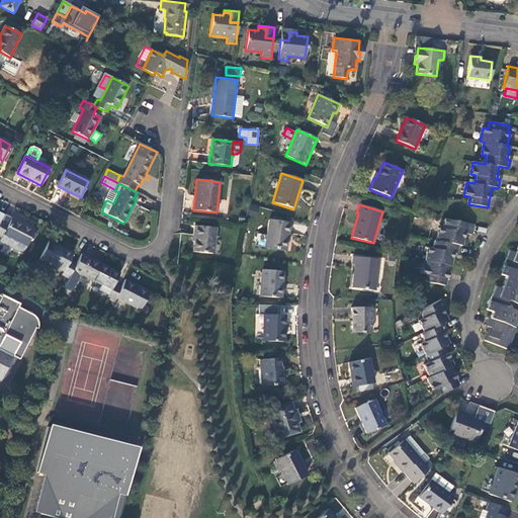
[(9,225),(2,222),(0,225),(0,237),(1,239),(0,241),(0,242),(22,254),(34,230),(12,219),(9,225)]
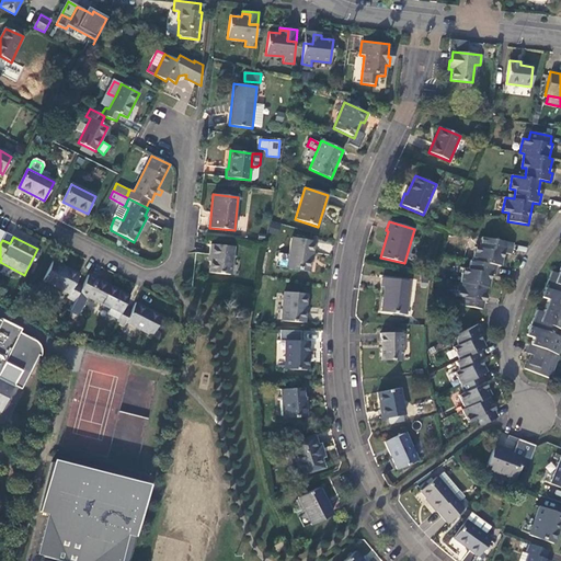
[(309,272),(315,242),(292,238),(286,268),(309,272)]
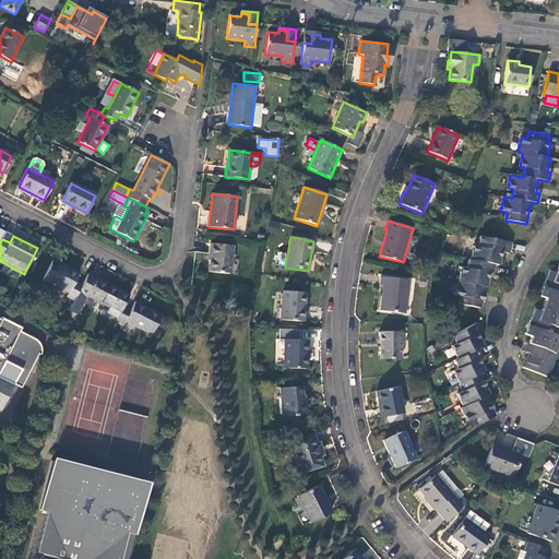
[(509,253),(511,244),(479,237),(478,247),(474,246),(471,260),(468,259),(466,269),(462,268),(459,282),(458,281),(454,295),(461,296),(459,305),(480,309),(482,300),(483,301),(486,287),(487,287),(489,274),(492,274),(494,264),(499,265),(501,252),(509,253)]
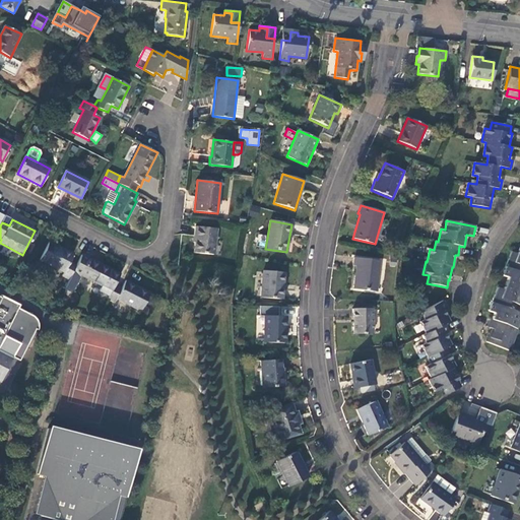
[(214,255),(216,229),(195,226),(193,243),(195,243),(194,254),(214,255)]
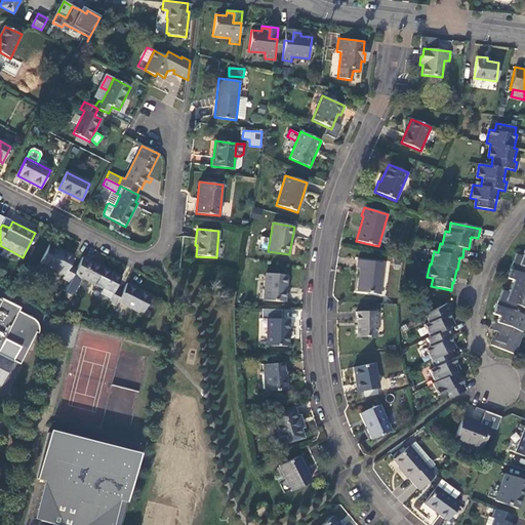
[(63,279),(70,283),(72,278),(77,269),(71,266),(75,257),(49,244),(40,263),(65,275),(63,279)]
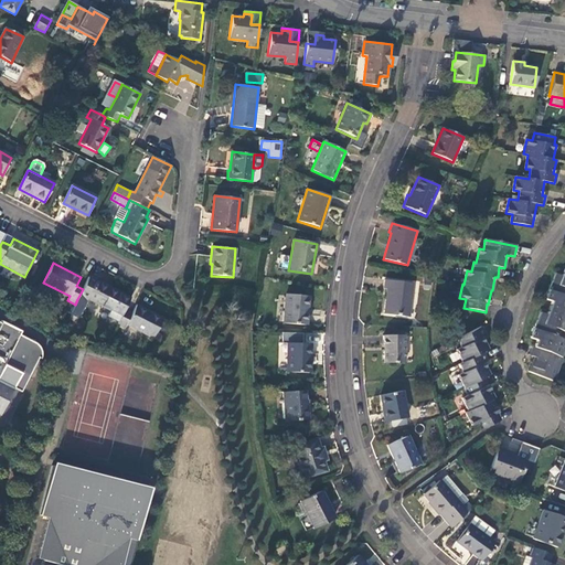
[(564,269),(562,276),(556,274),(546,299),(552,301),(546,316),(541,312),(531,338),(536,340),(534,347),(533,347),(530,355),(534,356),(529,372),(553,381),(562,358),(561,358),(564,348),(561,347),(564,340),(548,333),(552,327),(564,332),(564,296),(564,292),(564,269)]
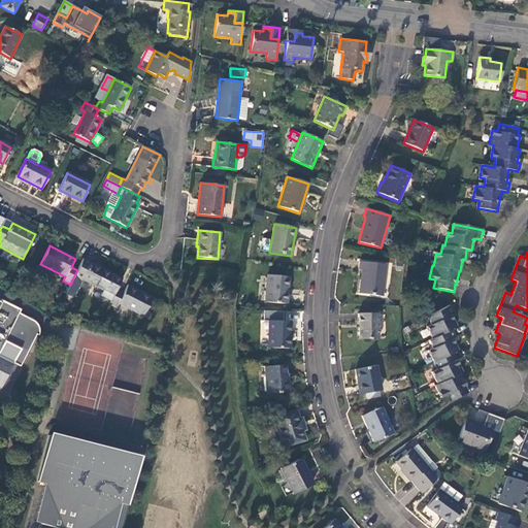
[(84,259),(80,265),(87,268),(90,262),(84,259)]
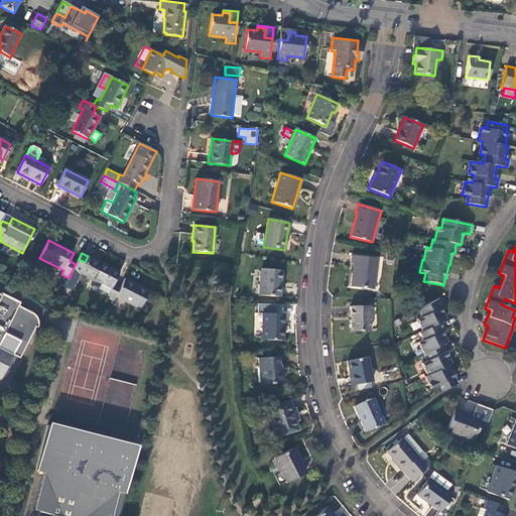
[(85,262),(79,259),(76,264),(71,273),(78,276),(80,273),(103,284),(111,268),(88,256),(85,262)]
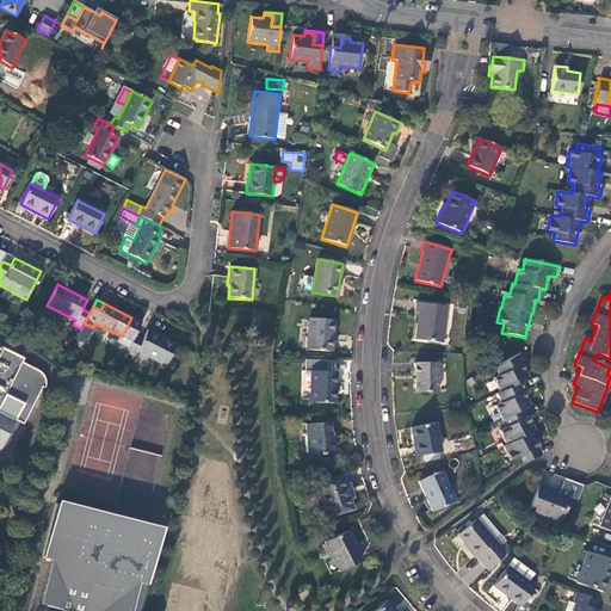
[(442,343),(446,307),(417,303),(415,313),(419,313),(415,339),(442,343)]
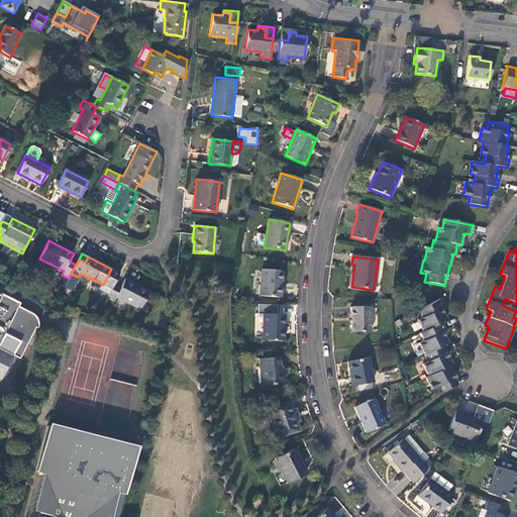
[(281,298),(284,271),(262,269),(259,296),(281,298)]
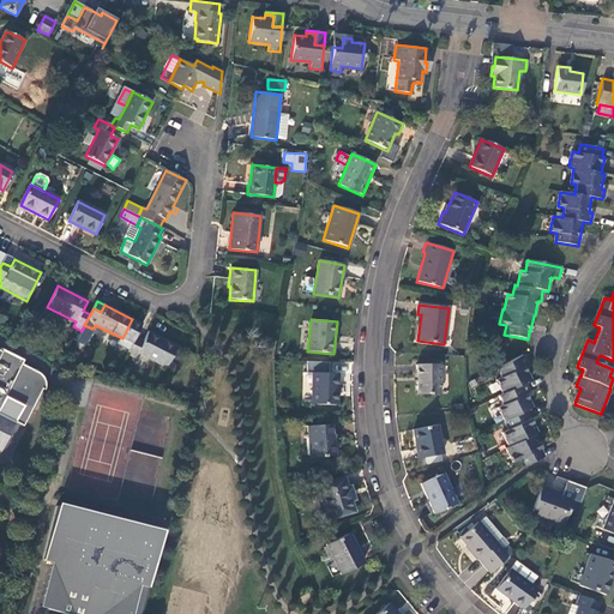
[(143,341),(136,337),(127,354),(136,359),(138,354),(166,368),(167,367),(173,372),(176,365),(170,361),(178,347),(148,331),(143,341)]
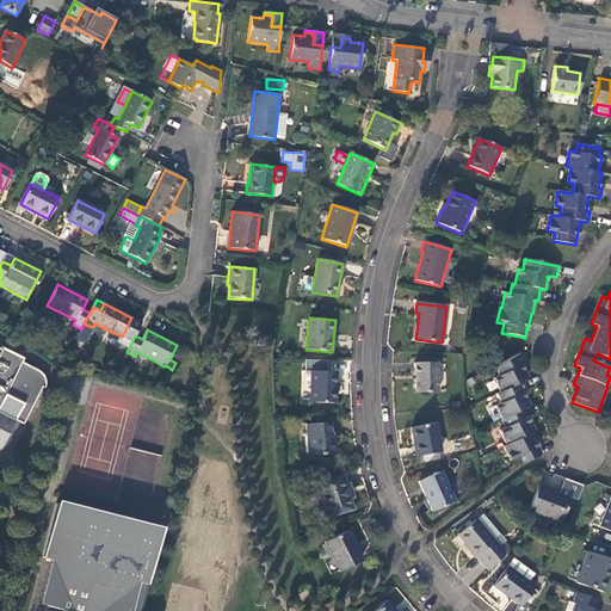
[(0,448),(1,449),(16,421),(23,425),(42,388),(44,389),(44,388),(45,387),(45,384),(45,383),(45,381),(44,380),(44,378),(43,376),(42,375),(39,374),(38,372),(22,364),(24,359),(1,347),(0,349),(0,448)]
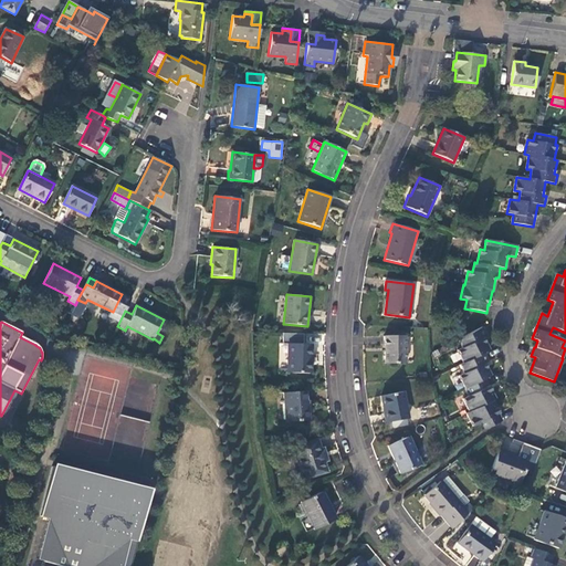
[(482,431),(502,422),(498,413),(499,413),(492,400),(495,398),(489,385),(489,386),(485,378),(490,376),(485,363),(486,362),(483,353),(489,350),(483,337),(485,336),(482,328),(458,341),(462,348),(458,350),(463,363),(459,365),(463,374),(458,376),(464,388),(465,389),(469,396),(463,399),(469,411),(467,413),(473,427),(479,423),(482,431)]
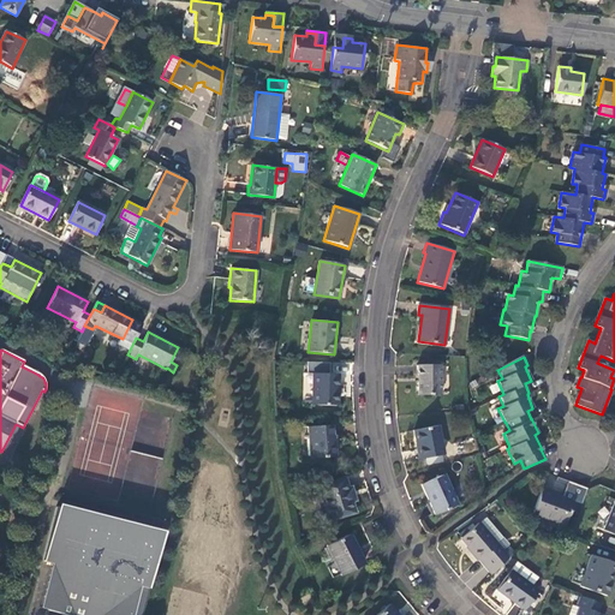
[(441,395),(441,365),(418,366),(418,395),(441,395)]
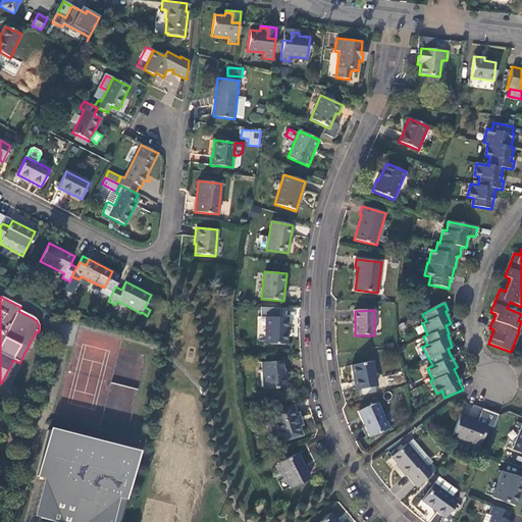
[(286,345),(288,317),(265,317),(265,344),(286,345)]
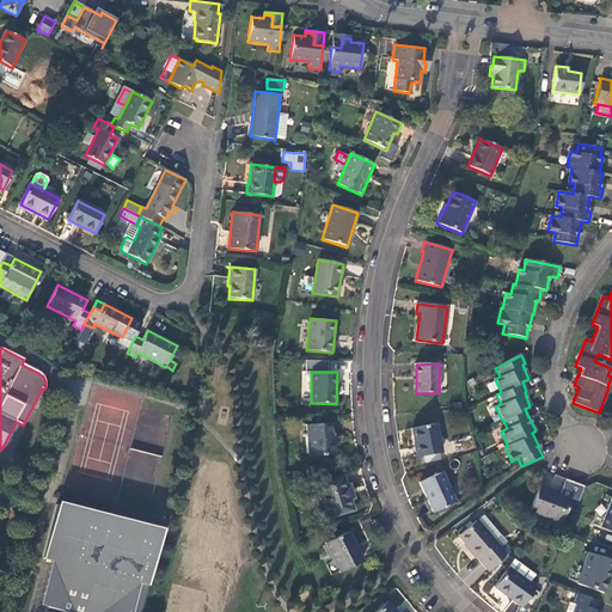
[(331,422),(306,424),(308,458),(335,456),(334,434),(331,434),(331,422)]
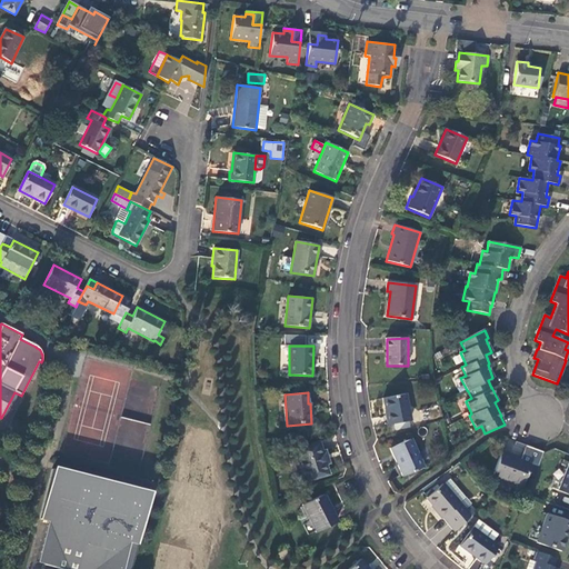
[(410,421),(406,395),(382,399),(387,425),(410,421)]
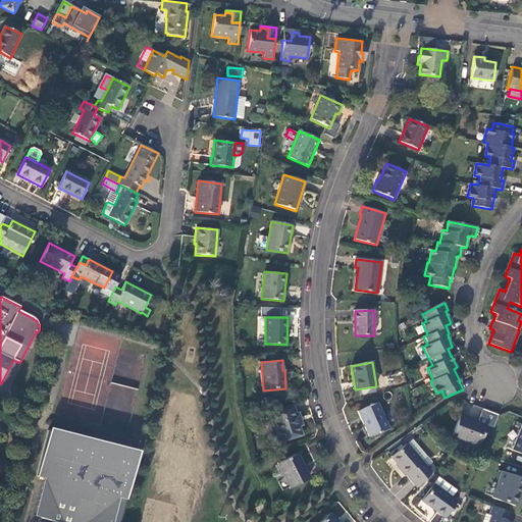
[(388,428),(377,403),(358,412),(369,437),(388,428)]
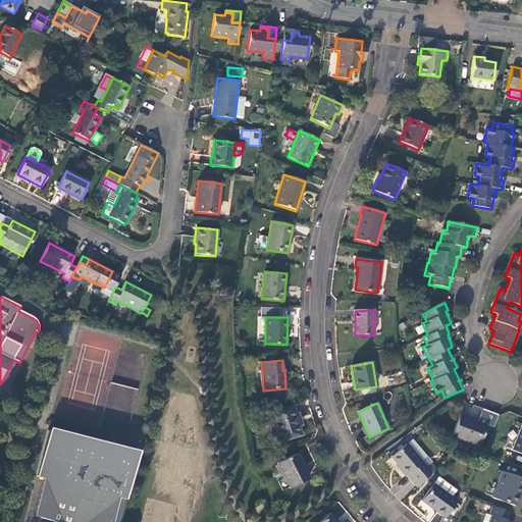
[(292,405),(269,413),(278,441),(301,434),(298,425),(301,424),(298,414),(295,415),(292,405)]
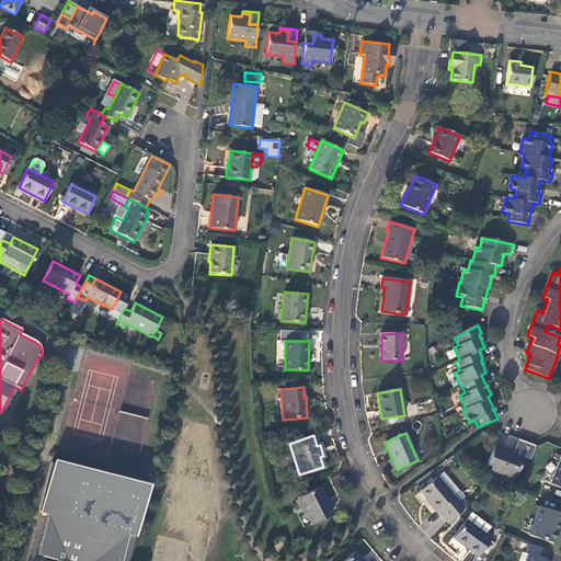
[(514,480),(523,457),(504,450),(505,449),(495,445),(487,469),(514,480)]
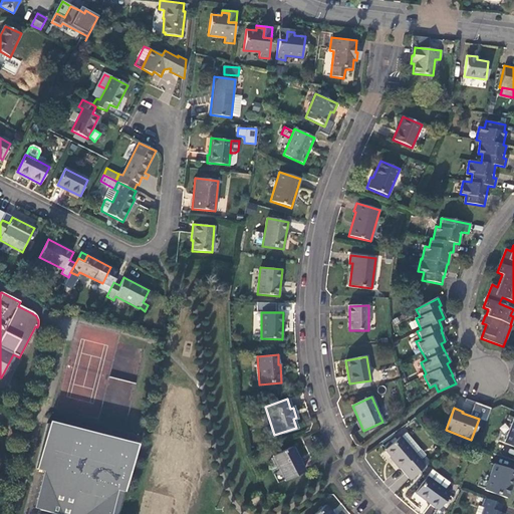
[(513,448),(513,418),(504,444),(513,448)]
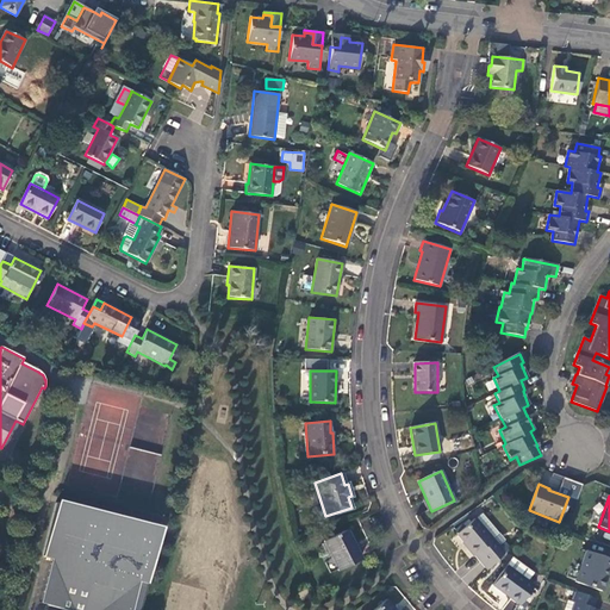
[(141,609),(161,529),(56,502),(42,554),(50,556),(58,559),(47,603),(72,609),(141,609)]
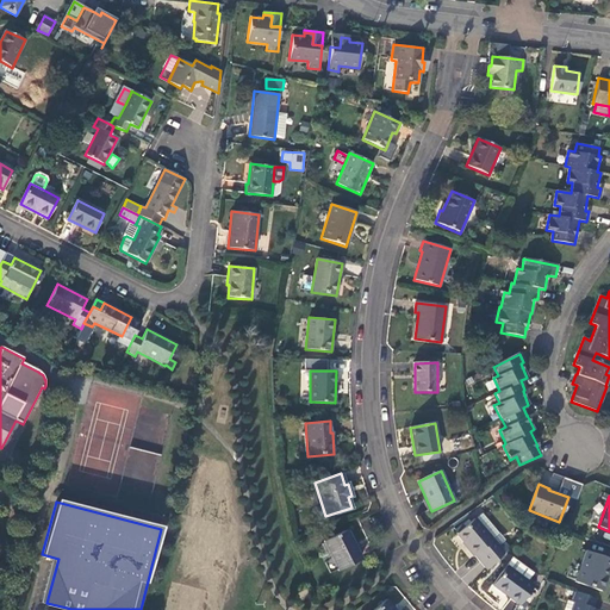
[(483,514),(475,520),(492,539),(499,533),(483,514)]
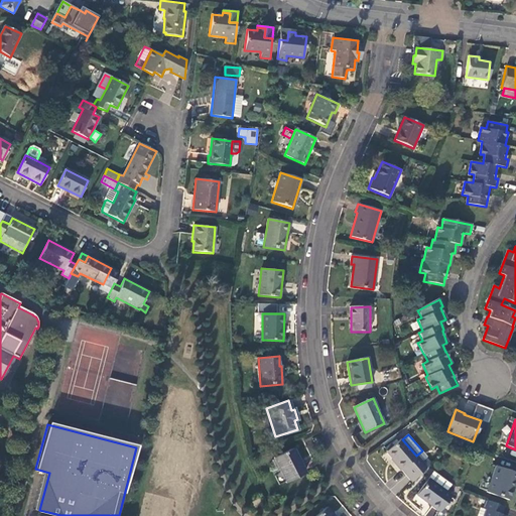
[(401,470),(412,483),(431,463),(426,458),(418,466),(413,460),(417,457),(416,456),(402,439),(401,438),(387,452),(396,463),(395,465),(400,471),(401,470)]
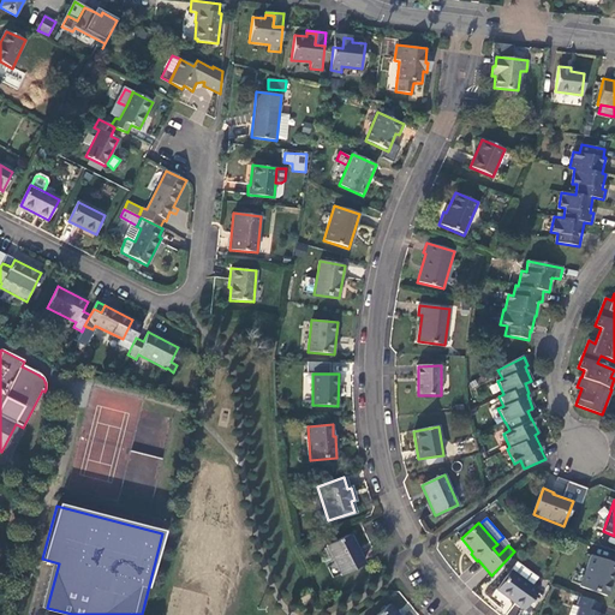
[(365,565),(350,533),(326,545),(341,575),(365,565)]
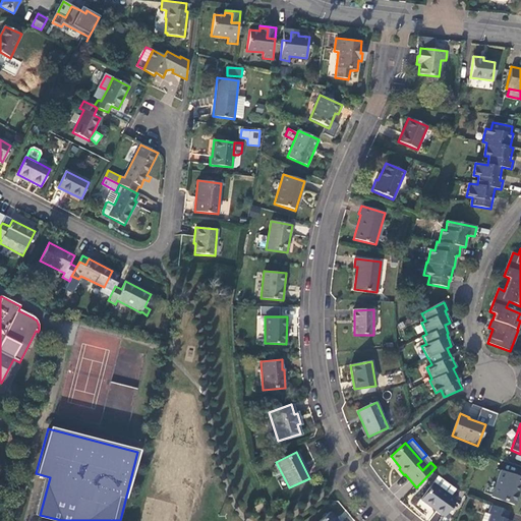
[(514,505),(518,494),(515,491),(520,478),(501,471),(491,497),(514,505)]
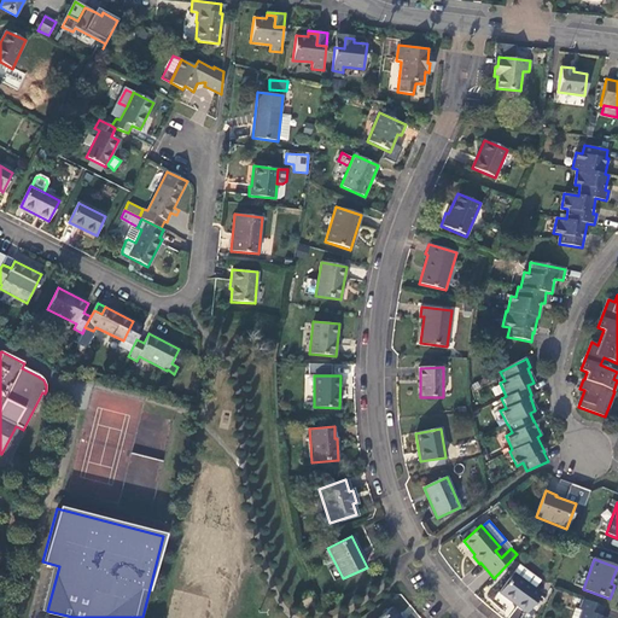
[(47,611),(59,566),(51,564),(39,610),(47,611)]
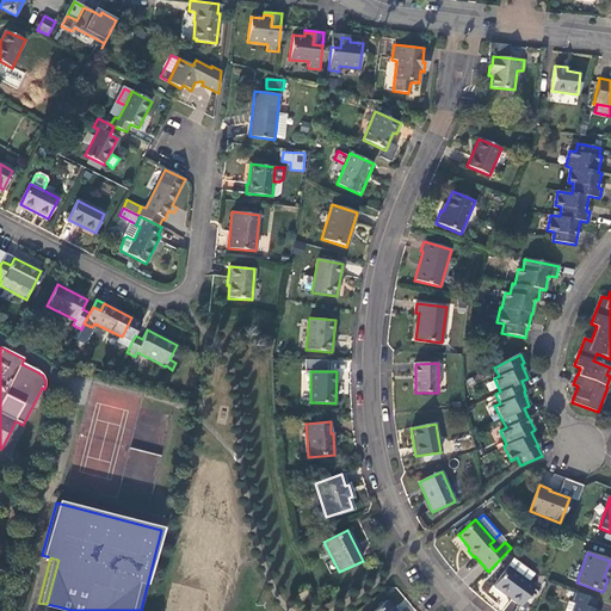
[(513,560),(507,568),(528,582),(534,574),(513,560)]
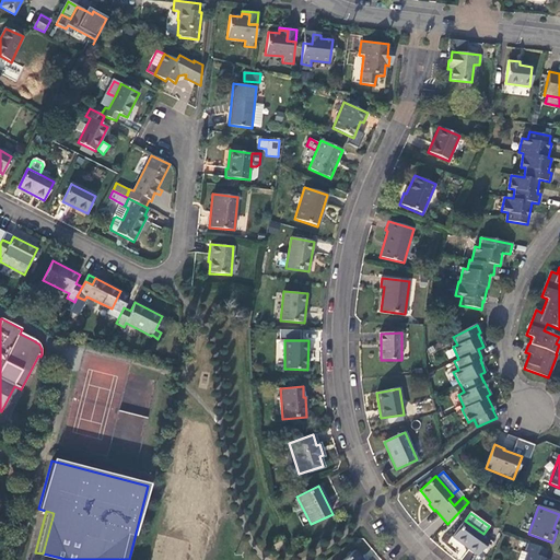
[(453,537),(477,556),(490,538),(483,534),(465,521),(453,537)]
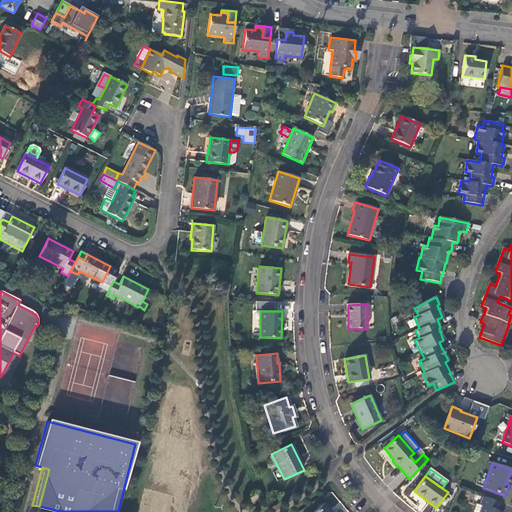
[(254,507),(262,503),(257,495),(249,499),(254,507)]
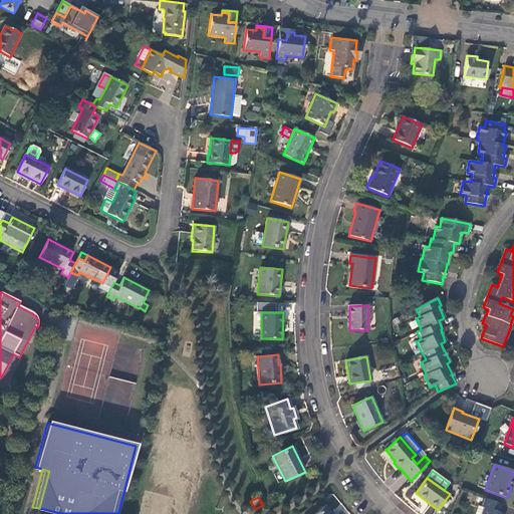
[(502,513),(498,512),(501,505),(486,499),(482,507),(484,508),(481,513),(502,513)]
